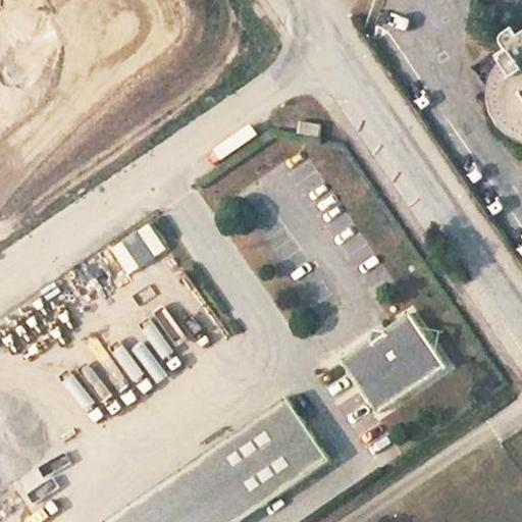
[(521,31),(473,65),(521,138),(521,31)]
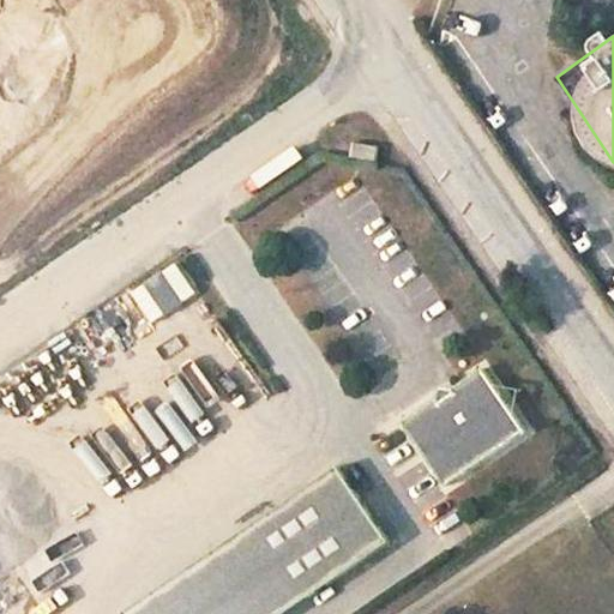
[(134,290),(154,321),(200,294),(181,263),(134,290)]
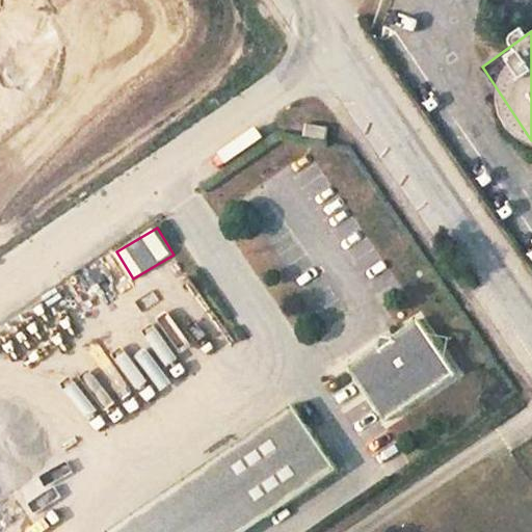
[(417,322),(347,370),(384,424),(454,376),(417,322)]
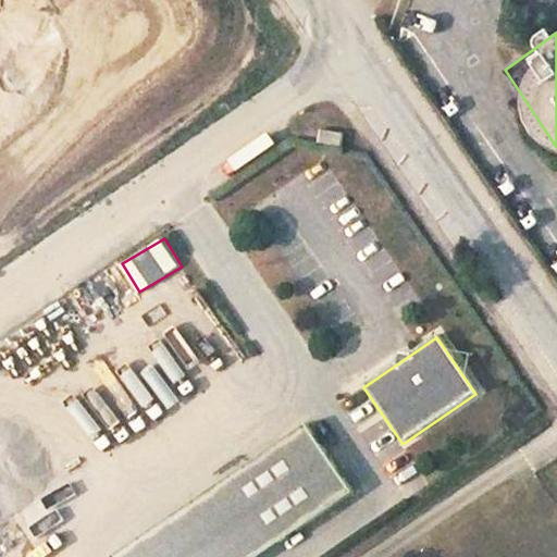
[(306,426),(232,478),(280,546),(354,495),(306,426)]
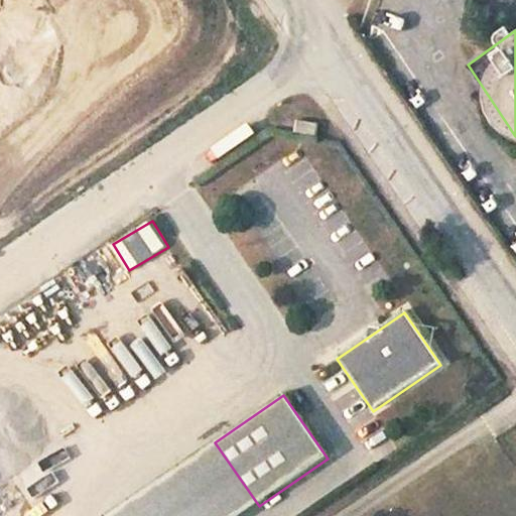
[(215,442),(108,515),(243,515),(259,506),(215,442)]
